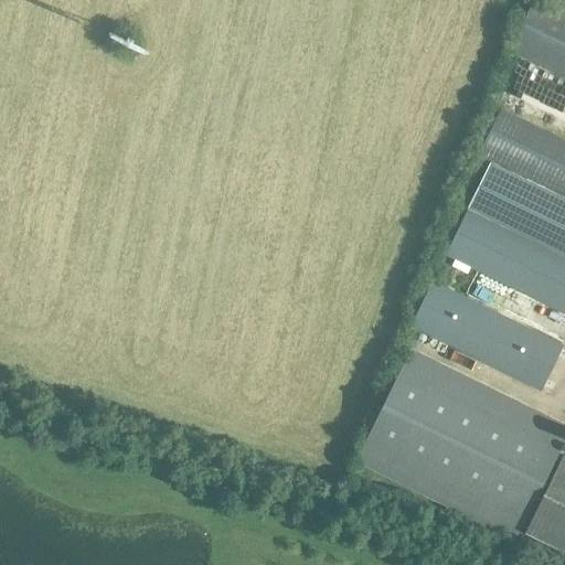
[(564,77),(564,12),(539,0),(535,0),(510,51),(564,77)]
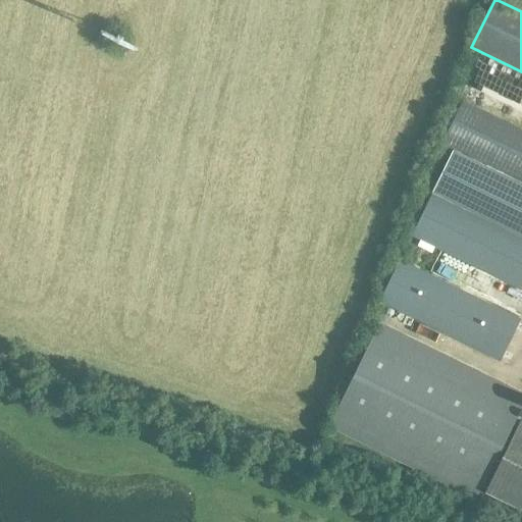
[(521,129),(464,101),(442,144),(521,183),(521,129)]
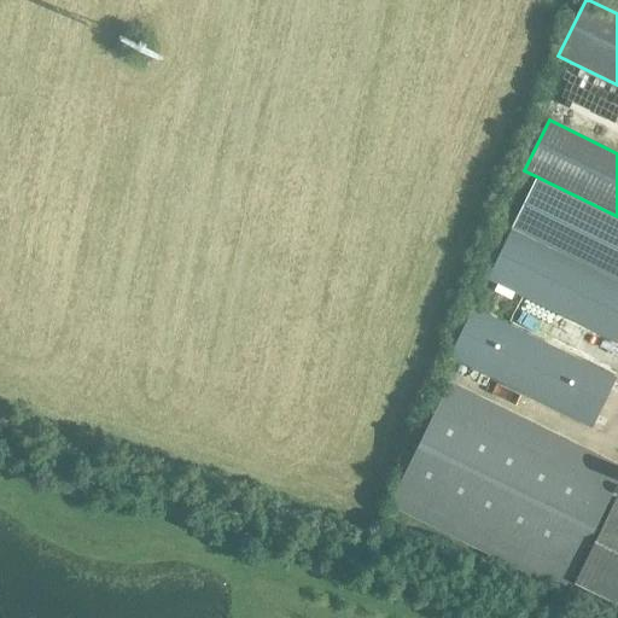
[(617,278),(617,217),(537,179),(513,227),(617,278)]
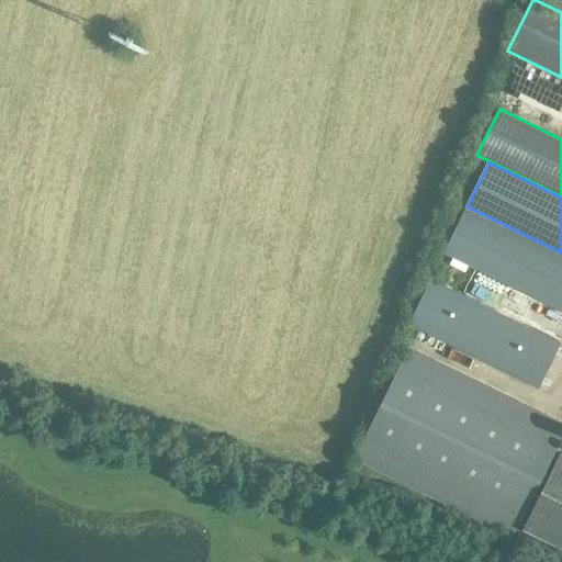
[(561,313),(561,257),(465,210),(444,256),(561,313)]
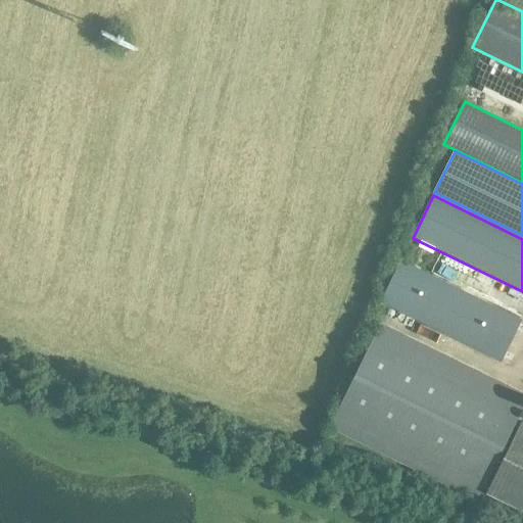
[(502,364),(522,321),(400,262),(380,303),(502,364)]
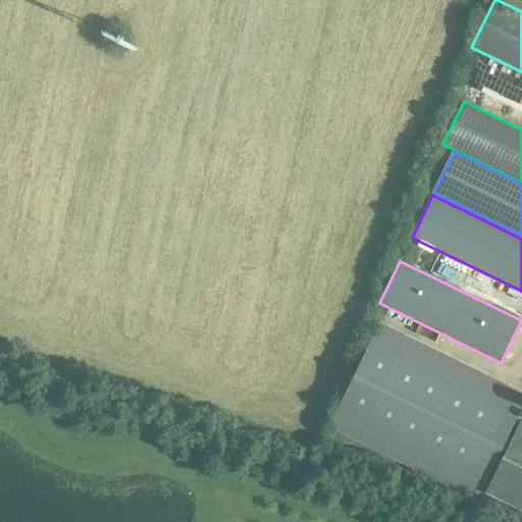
[(328,427),(441,483),(476,501),(521,409),(521,395),(379,324),(328,427)]
